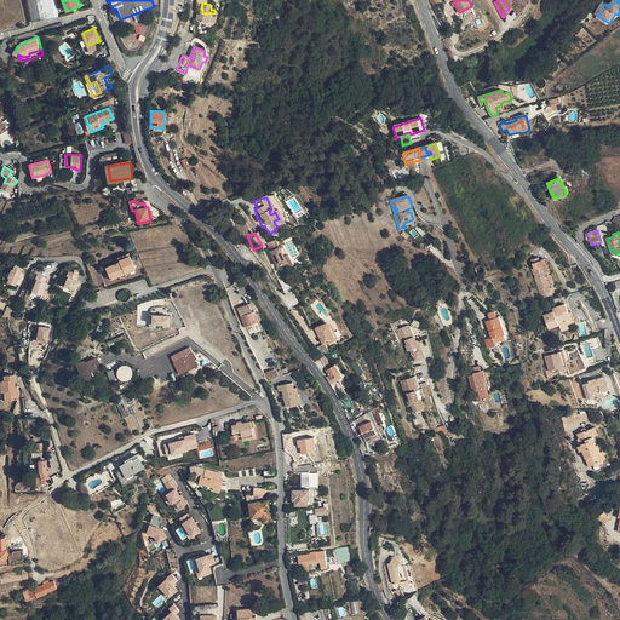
[(277,248),(274,240),(265,244),(269,252),(275,267),(280,265),(285,263),(282,257),(277,248)]
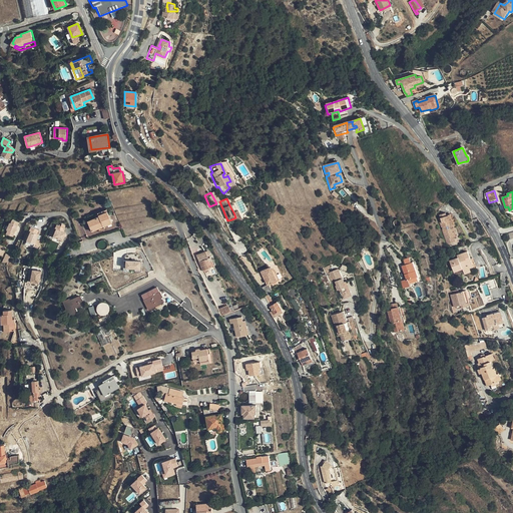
[(93,222),(89,224),(91,230),(98,227),(99,230),(105,228),(104,225),(112,221),(108,210),(98,214),(99,215),(92,218),(93,222)]
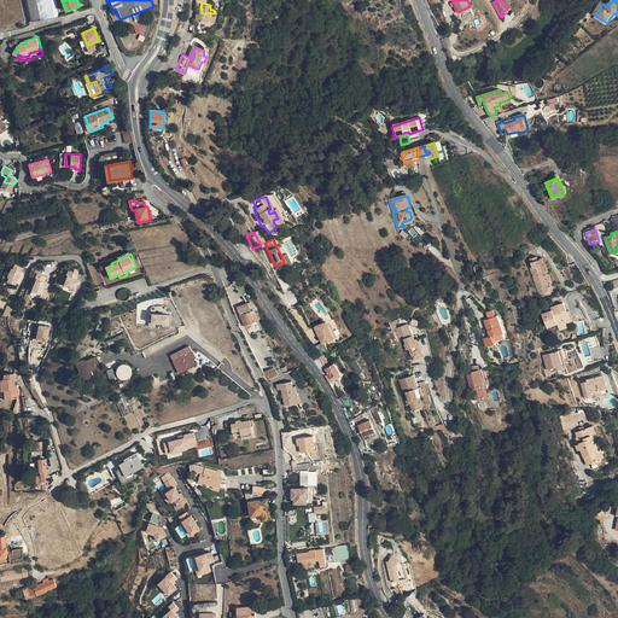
[(284,262),(279,264),(281,268),(290,264),(285,255),(284,255),(281,256),(284,262)]
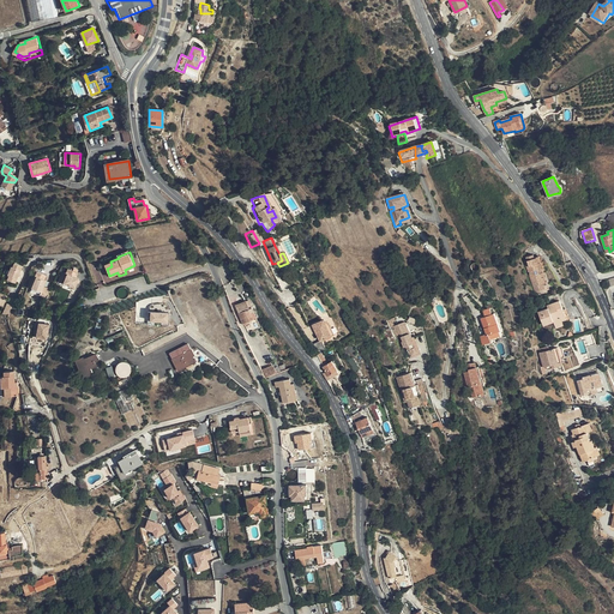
[(537,265),(541,264),(540,257),(535,258),(534,256),(527,257),(528,260),(525,260),(535,292),(545,289),(543,284),(546,283),(543,274),(541,275),(537,265)]
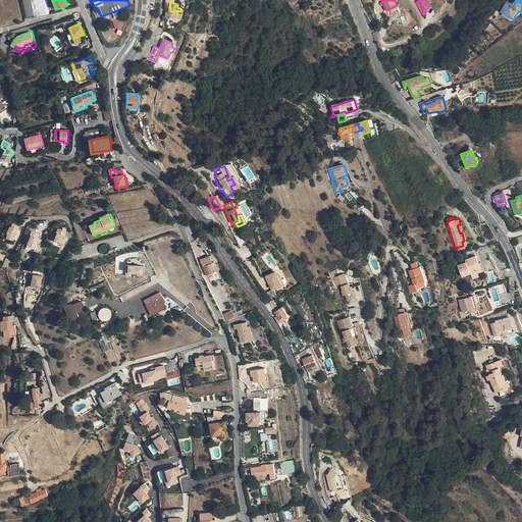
[(188,226),(200,243),(208,255),(210,253),(205,243),(203,244),(202,242),(204,241),(201,233),(192,222),(188,226)]
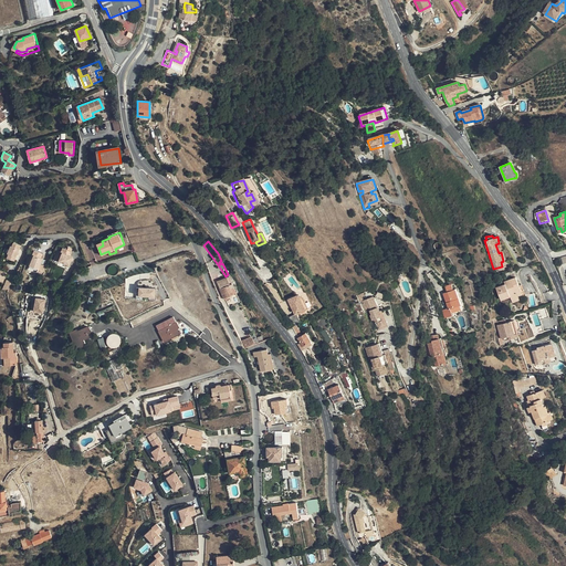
[(21,245),(13,243),(12,247),(10,247),(7,254),(9,254),(7,259),(14,261),(21,245)]
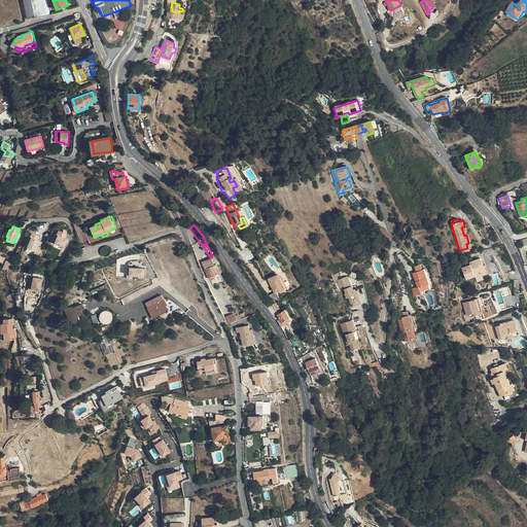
[(67,236),(59,232),(57,235),(59,236),(56,244),(62,246),(65,248),(69,241),(66,239),(67,236)]
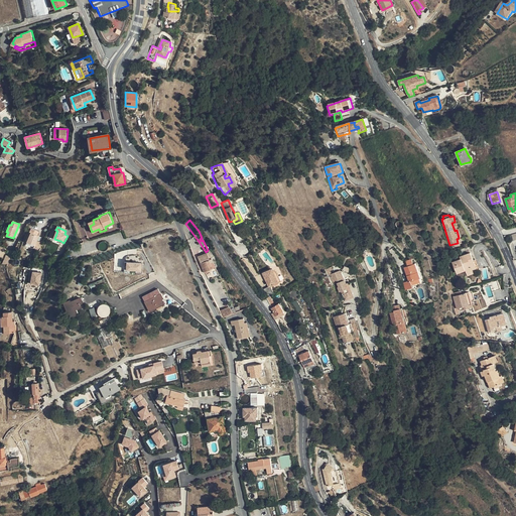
[(37,232),(31,229),(30,233),(31,234),(27,243),(34,246),(33,249),(39,252),(42,245),(37,242),(39,237),(38,236),(36,235),(37,232)]
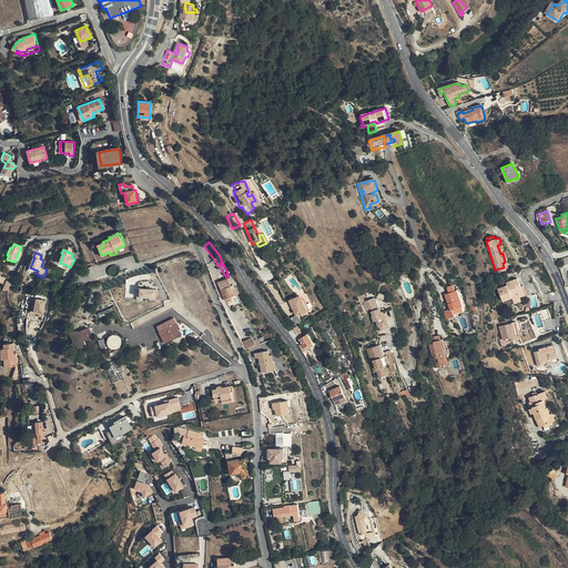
[(231,297),(237,294),(233,284),(231,285),(229,279),(219,283),(226,302),(231,300),(231,297)]
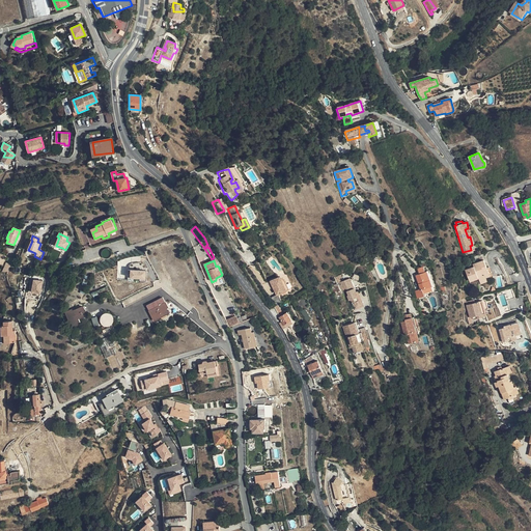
[(479,282),(486,280),(486,278),(485,276),(490,274),(484,260),(479,262),(480,264),(477,266),(477,263),(473,264),(474,268),(466,271),(470,282),(478,279),(479,282)]
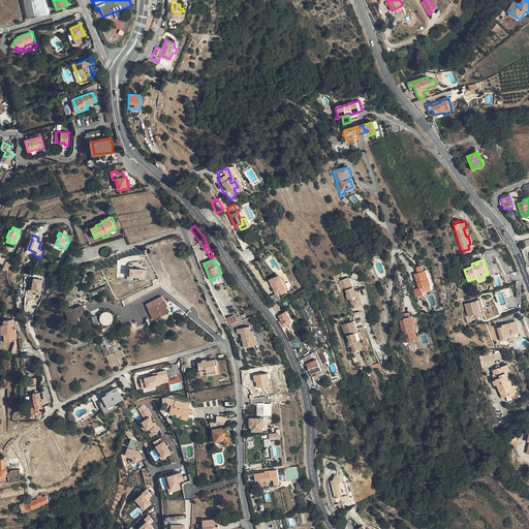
[(10,265),(6,262),(2,272),(7,272),(10,265)]
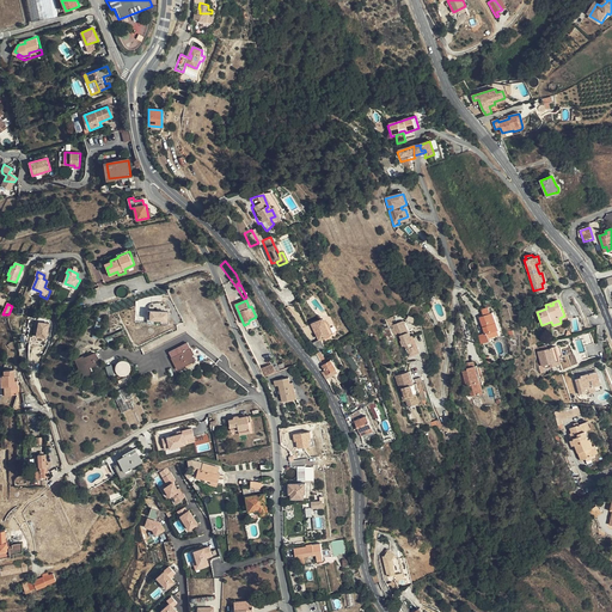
[(151,310),(151,322),(170,320),(170,310),(151,310)]
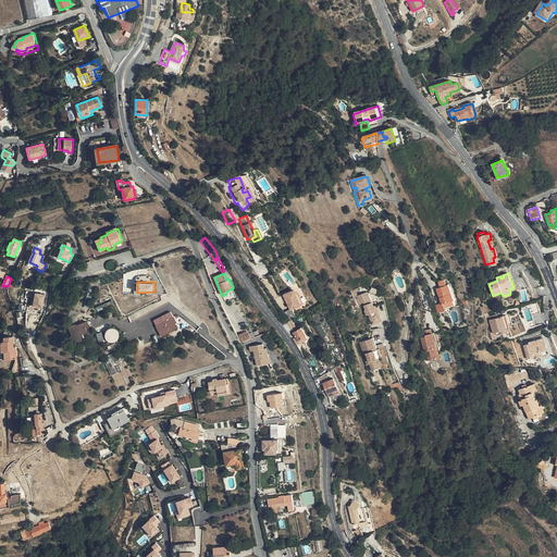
[(443,301),(453,298),(454,297),(448,282),(436,286),(442,300),(435,302),(438,310),(445,308),(444,305),(443,301)]
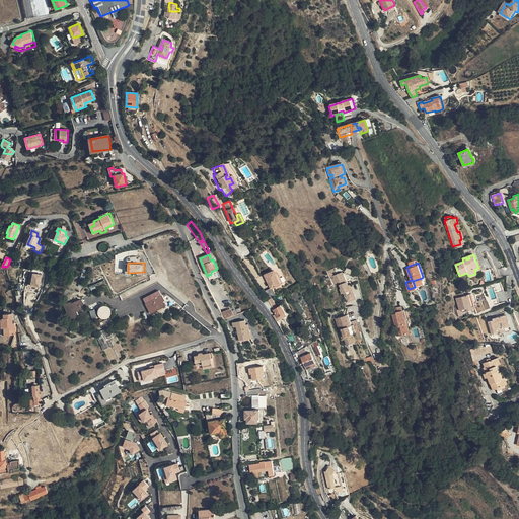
[(220,276),(217,269),(211,272),(211,274),(213,273),(216,279),(220,276)]
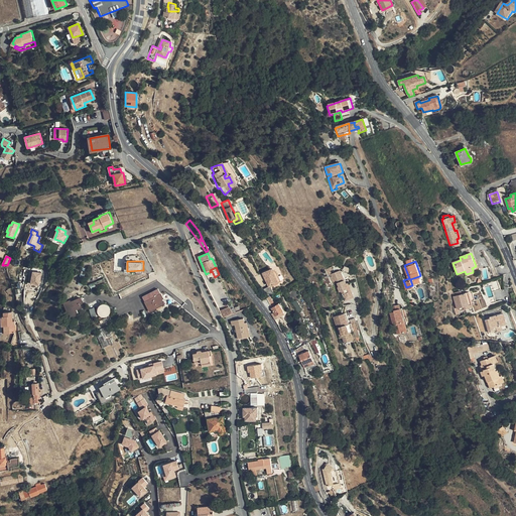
[(34,270),(31,283),(40,284),(43,272),(34,270)]
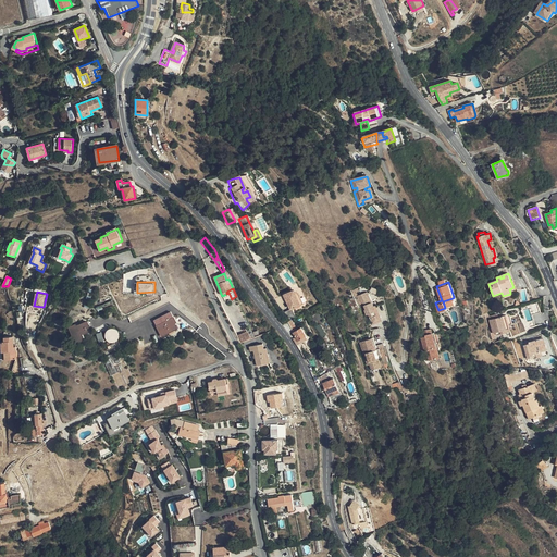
[(364,302),(367,309),(369,314),(372,321),(379,319),(375,311),(376,310),(369,292),(356,297),(359,304),(364,302)]
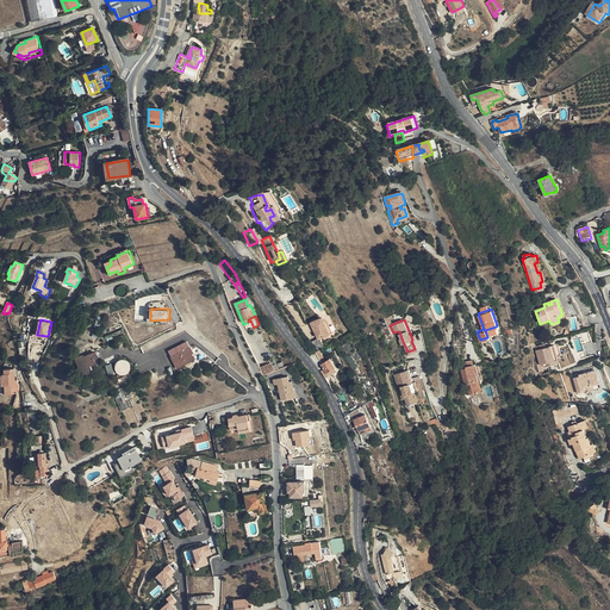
[(325,328),(323,324),(319,325),(318,322),(310,325),(316,335),(317,335),(319,340),(332,334),(328,325),(325,328)]
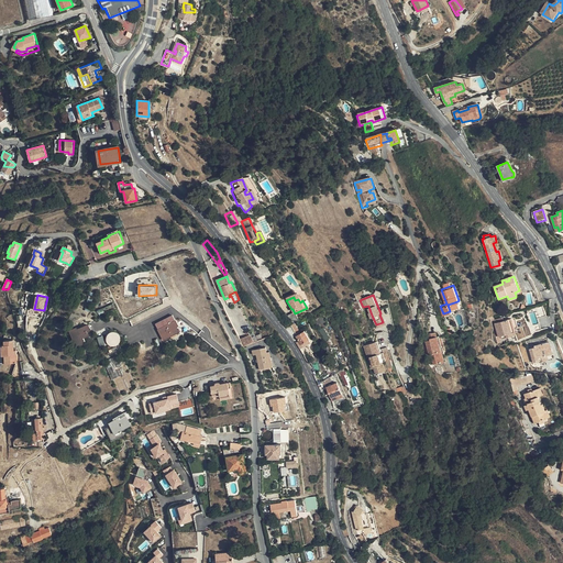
[(542,319),(539,309),(534,310),(531,311),(534,321),(542,319)]
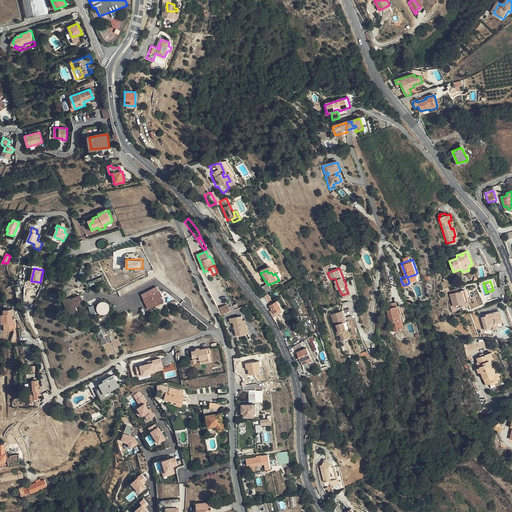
[(272,292),(268,285),(267,286),(260,289),(266,296),(272,292)]
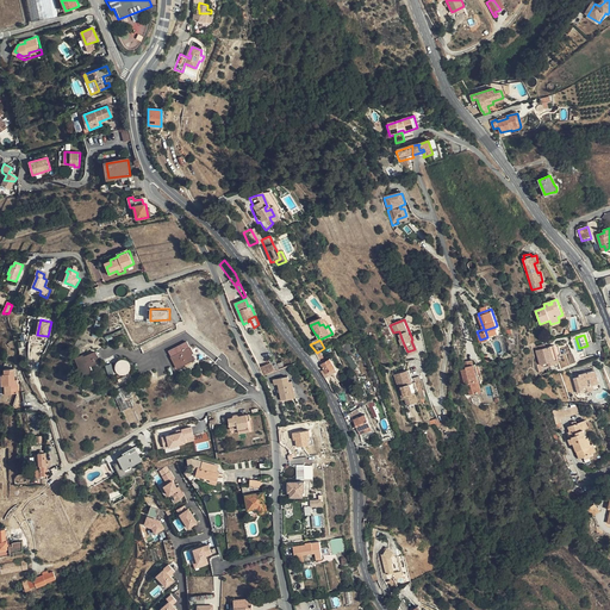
[(178,349),(180,353),(172,356),(178,368),(194,360),(191,354),(193,353),(191,348),(188,348),(187,344),(178,349)]
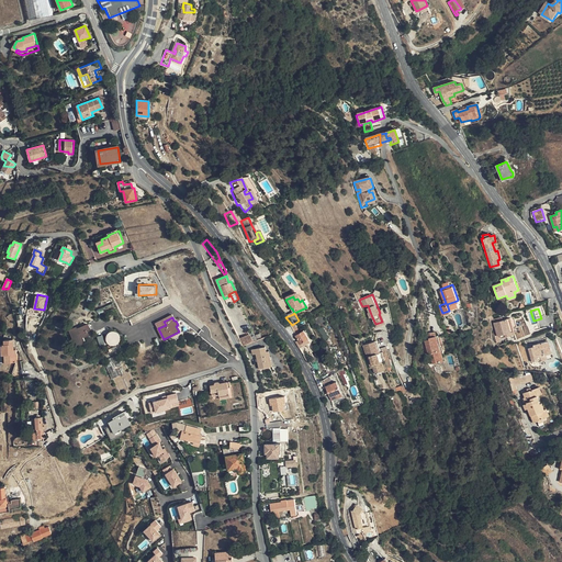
[(508,318),(502,321),(497,322),(497,319),(491,322),(496,337),(498,336),(499,339),(505,337),(504,334),(509,333),(507,325),(510,324),(508,318)]
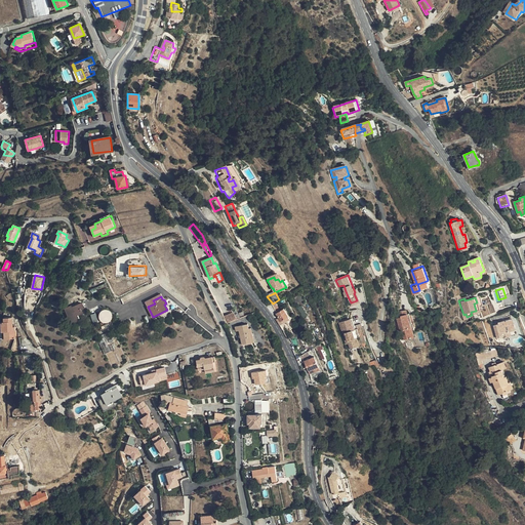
[(501,307),(499,300),(491,304),(493,310),(501,307)]
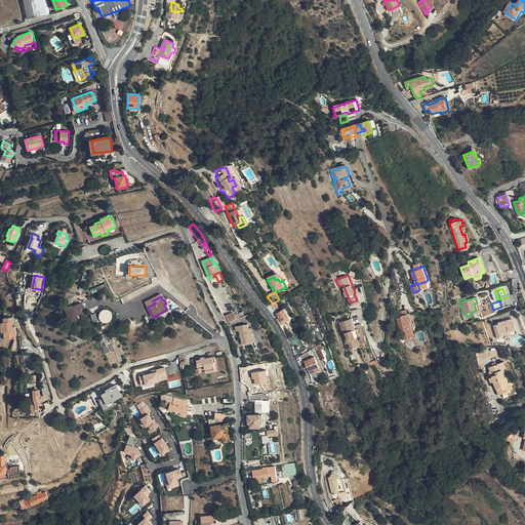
[(72,308),(71,306),(66,308),(71,322),(72,322),(77,320),(77,318),(79,318),(78,315),(83,313),(81,309),(84,308),(82,303),(72,308)]
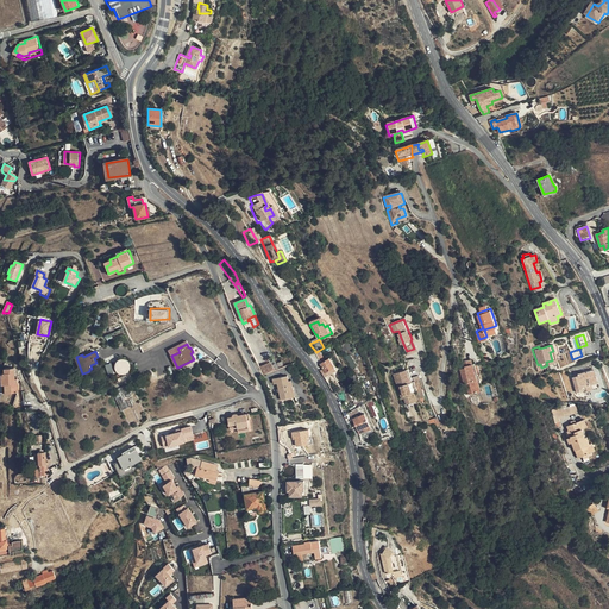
[(554,356),(553,351),(550,352),(552,360),(546,362),(547,365),(557,363),(554,356)]
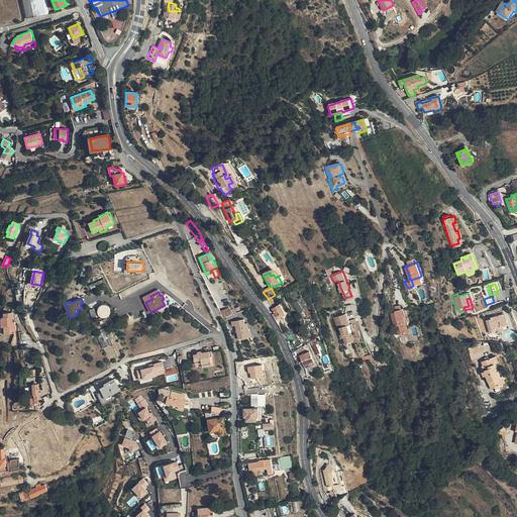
[(298,302),(294,304),(299,312),(303,310),(298,302)]
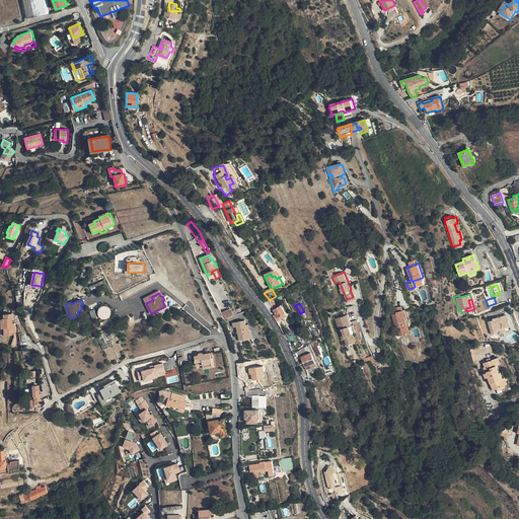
[(108,319),(112,308),(101,305),(98,316),(108,319)]
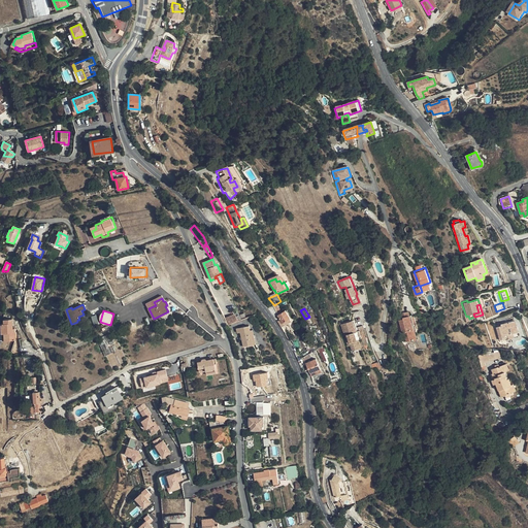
[(278,318),(285,326),(292,321),(286,311),(277,316),(278,318)]
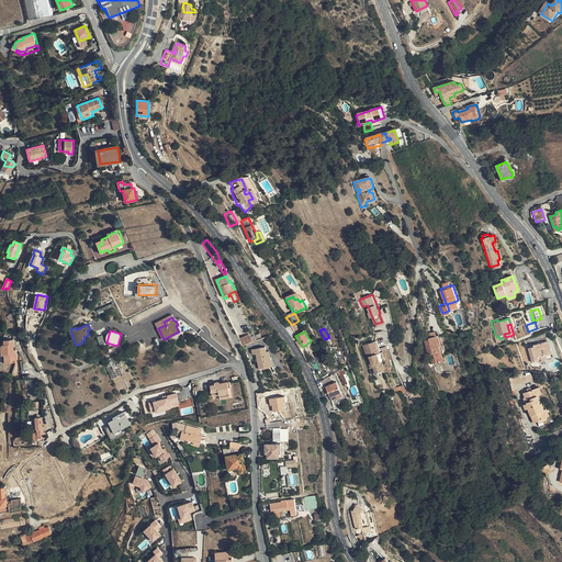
[(438,352),(442,351),(444,351),(440,338),(438,339),(438,336),(436,337),(435,333),(428,335),(429,340),(425,341),(427,347),(427,350),(425,350),(426,355),(430,355),(434,364),(445,361),(444,357),(439,358),(438,352)]
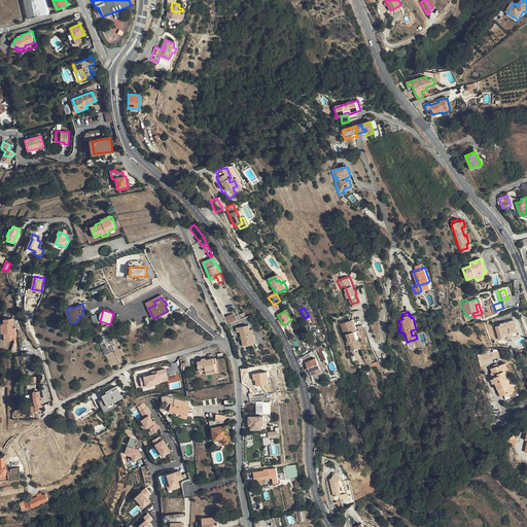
[(234,314),(225,317),(229,323),(236,320),(234,314)]
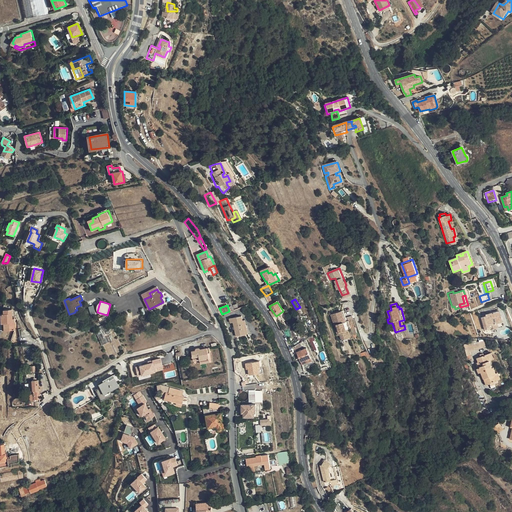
[(15,330),(15,322),(13,322),(13,319),(12,309),(4,309),(4,313),(1,313),(2,330),(15,330)]
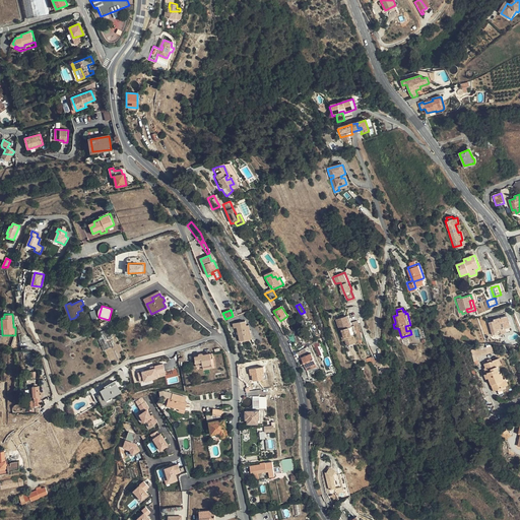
[(479,323),(485,322),(489,321),(486,320),(485,315),(477,317),(479,323)]
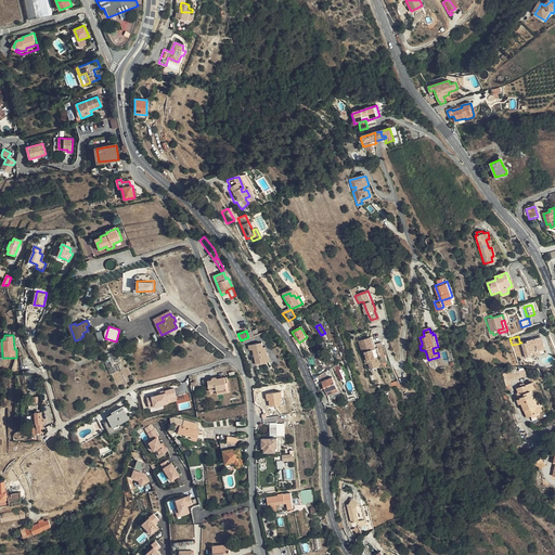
[(364,352),(374,348),(371,337),(358,340),(365,364),(369,363),(364,352)]
